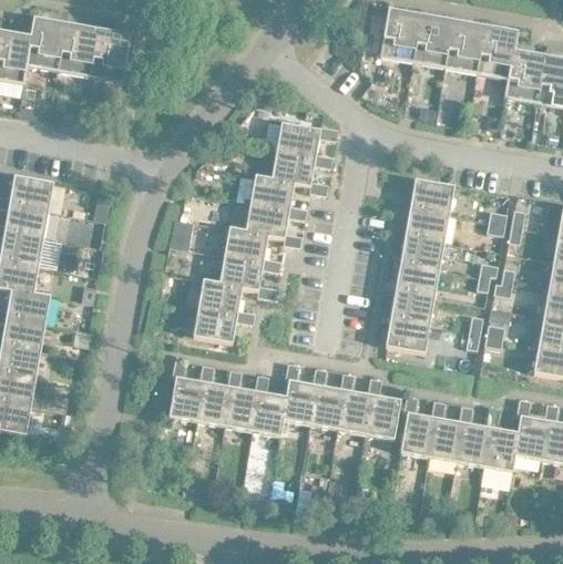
[(380,53),(412,60),(421,11),(411,10),(410,14),(403,13),(405,8),(388,6),(380,53)]
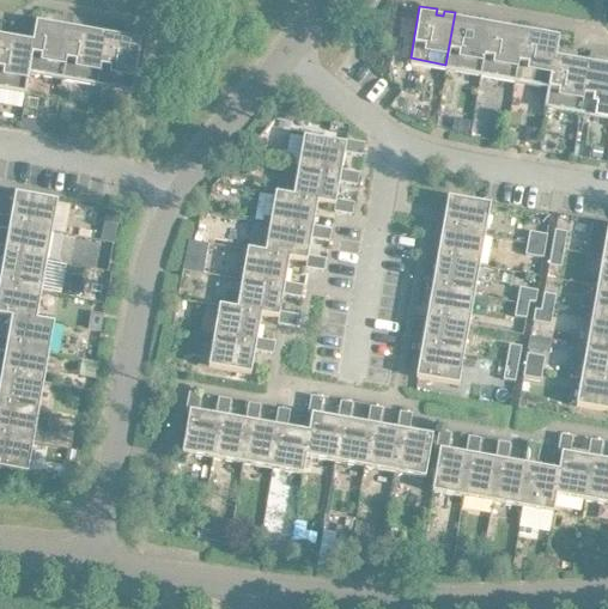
[(445,65),(480,71),(490,18),(479,17),(478,22),(470,20),(470,16),(455,12),(445,65)]
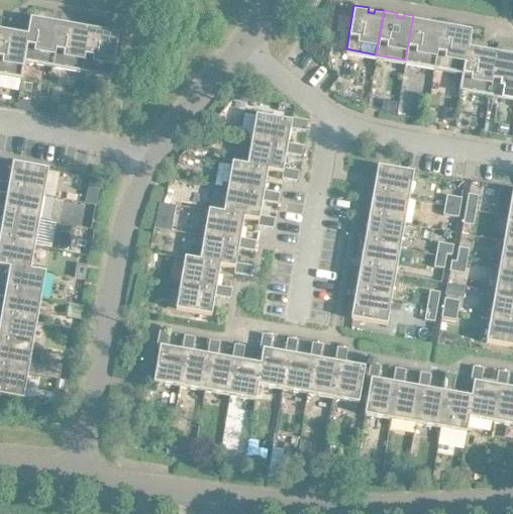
[(30,13),(27,30),(28,30),(23,57),(24,57),(53,62),(60,18),(52,17),(50,21),(43,20),(44,16),(30,13)]
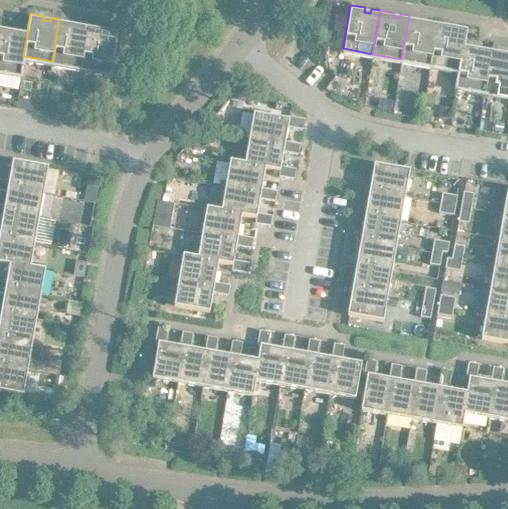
[(401,59),(430,64),(437,20),(429,19),(428,24),(421,22),(422,18),(409,15),(401,59)]
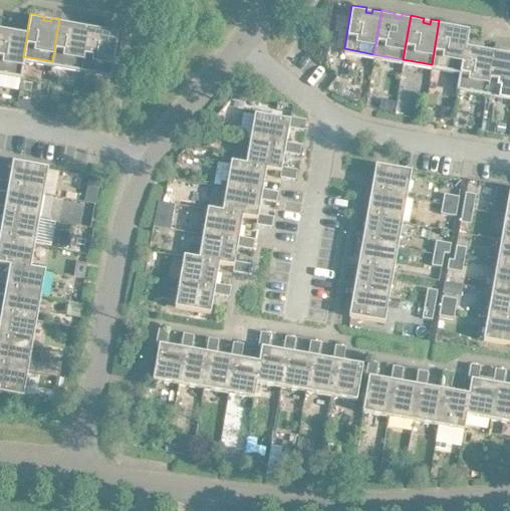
[(73,21),(59,18),(52,61),(81,66),(88,23),(80,22),(79,26),(72,25),(73,21)]
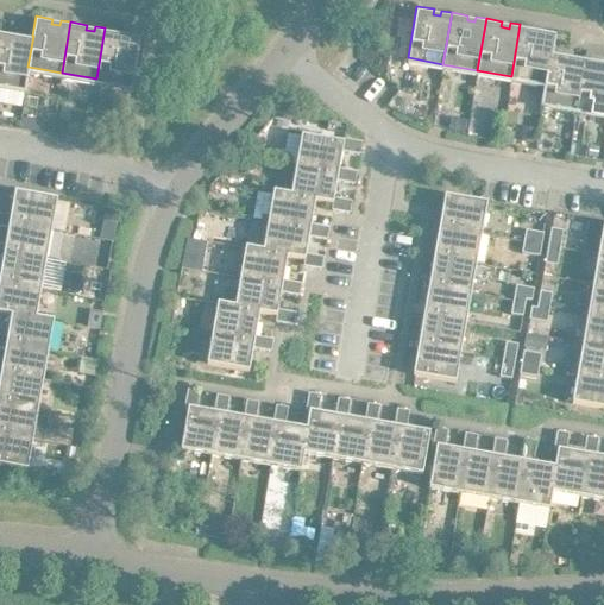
[(511,76),(545,82),(551,50),(552,50),(555,31),(545,29),(543,35),(535,32),(536,27),(520,24),(511,76)]
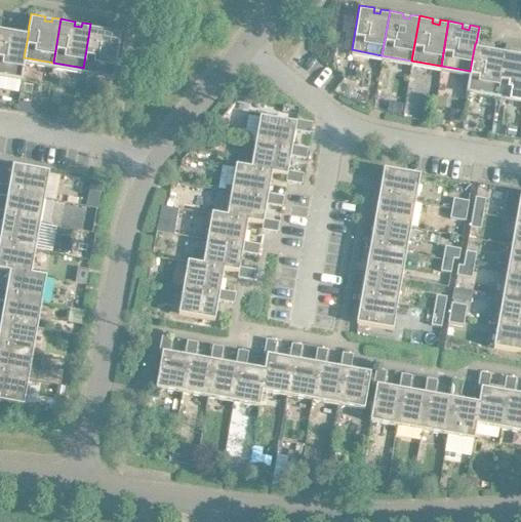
[(105,27),(90,24),(83,68),(113,74),(121,29),(111,28),(110,33),(104,31),(105,27)]
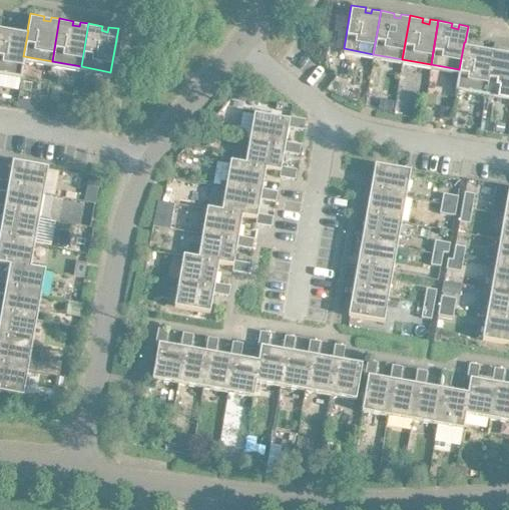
[(0,69),(21,73),(24,56),(23,56),(28,30),(27,30),(19,28),(18,33),(12,32),(13,27),(0,25),(0,69)]
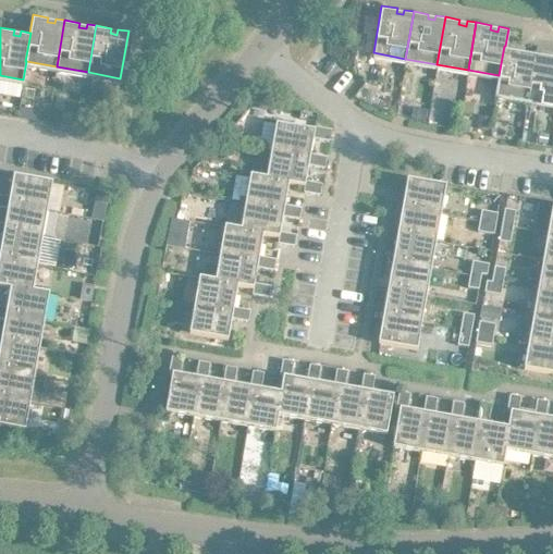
[(495,93),(527,98),(536,51),(527,50),(526,54),(518,53),(519,48),(505,46),(504,46),(499,75),(495,93)]
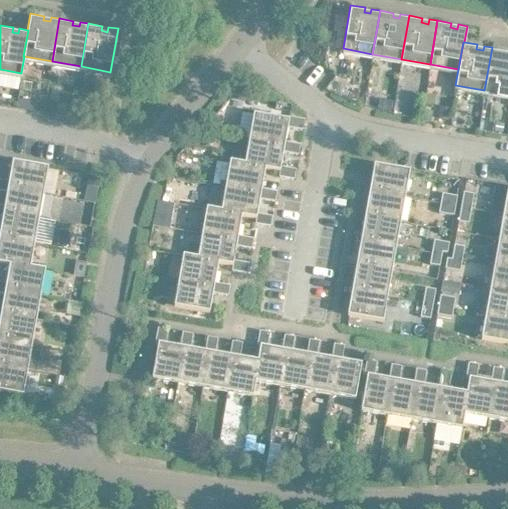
[(484,90),(507,94),(507,54),(505,54),(506,50),(492,47),(484,90)]
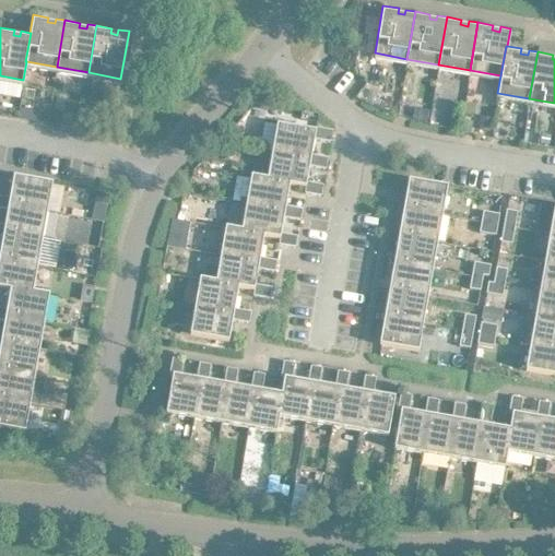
[(414,103),(412,113),(427,117),(429,107),(414,103)]
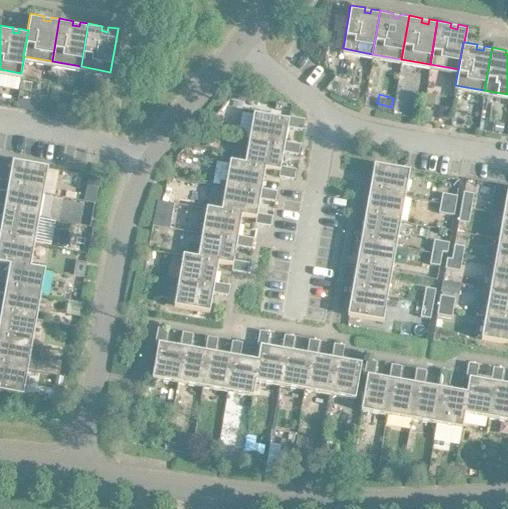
[(17,95),(16,104),(30,106),(31,97),(17,95)]
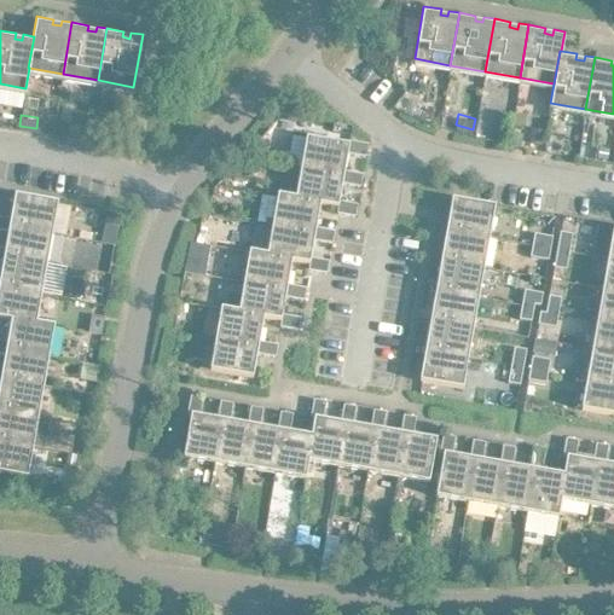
[(532,125),(529,137),(542,139),(544,126),(532,125)]
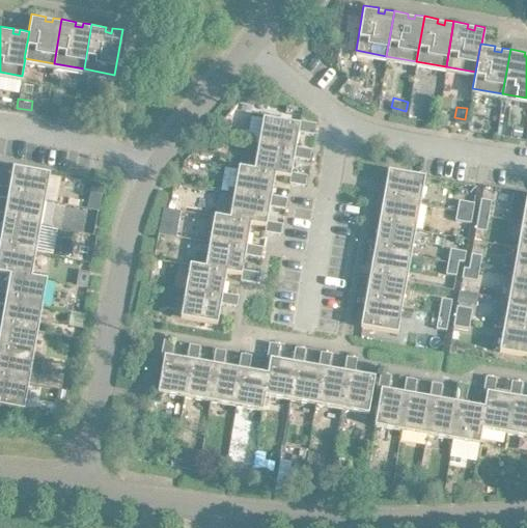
[(264,113),(258,140),(295,146),(296,142),(298,127),(313,130),(315,119),(300,116),(299,119),(264,113)]
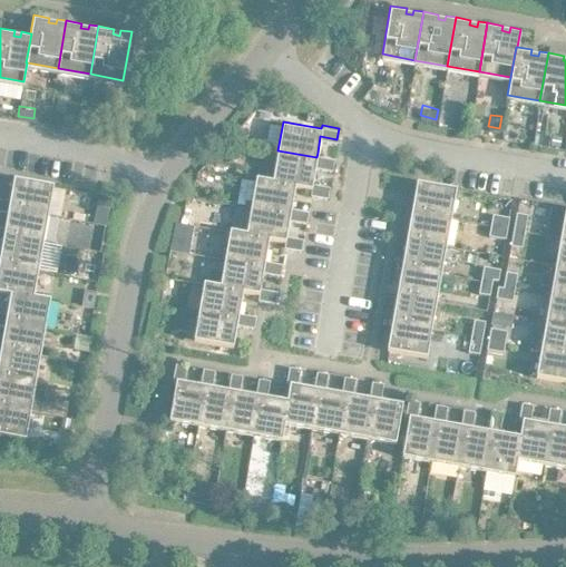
[(552,132),(550,142),(560,143),(562,133),(552,132)]
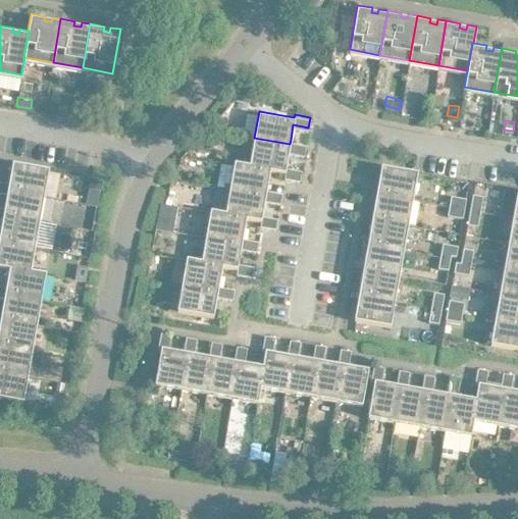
[(254,138),(250,161),(250,162),(270,166),(270,167),(285,169),(286,164),(286,165),(289,150),(304,153),(306,143),(291,140),(290,144),(254,138)]
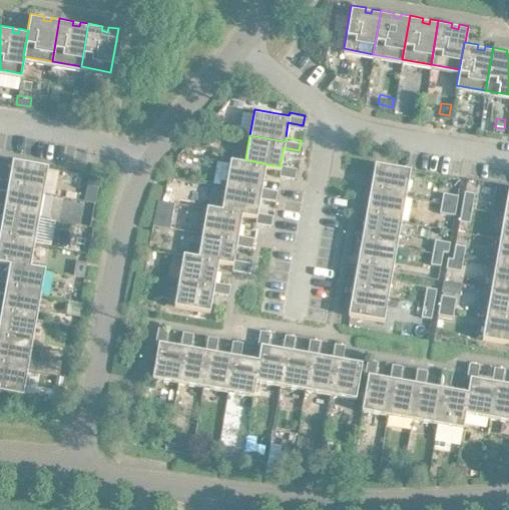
[(375,160),(370,185),(406,192),(410,166),(401,164),(402,154),(388,151),(386,162),(375,160)]
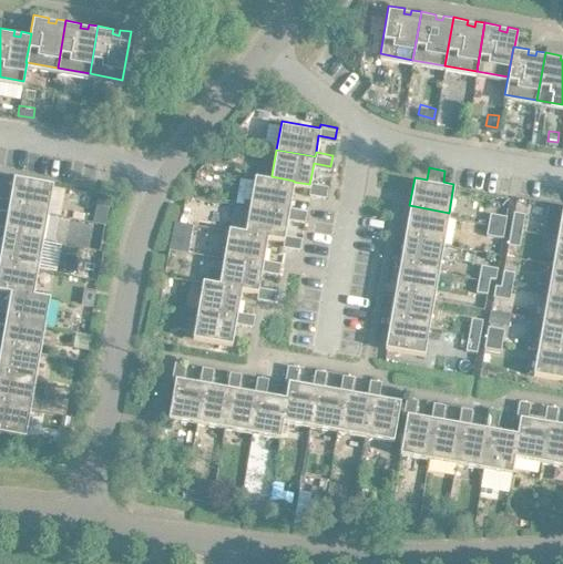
[(0,205),(8,206),(9,202),(48,208),(53,181),(13,173),(10,195),(0,194),(0,205)]
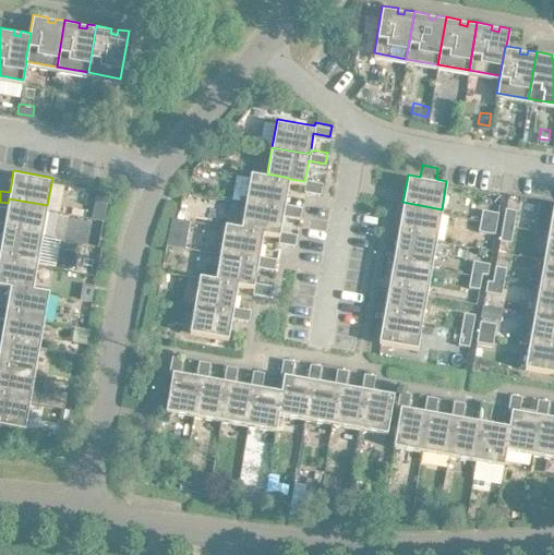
[(251,170),(245,198),(285,205),(285,201),(289,179),(289,178),(267,173),(267,172),(251,170)]
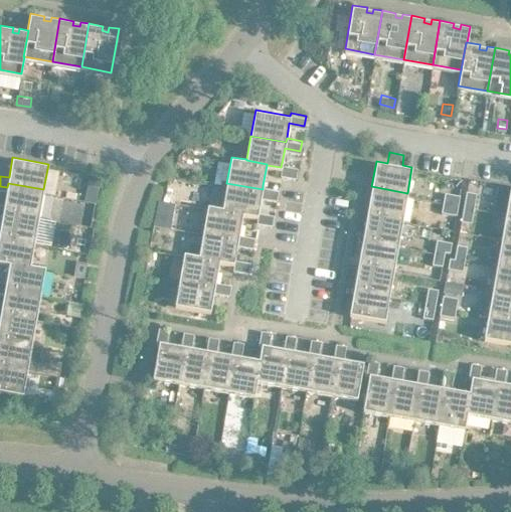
[(282,162),(281,167),(280,172),(296,175),(297,165),(282,163),(282,162)]
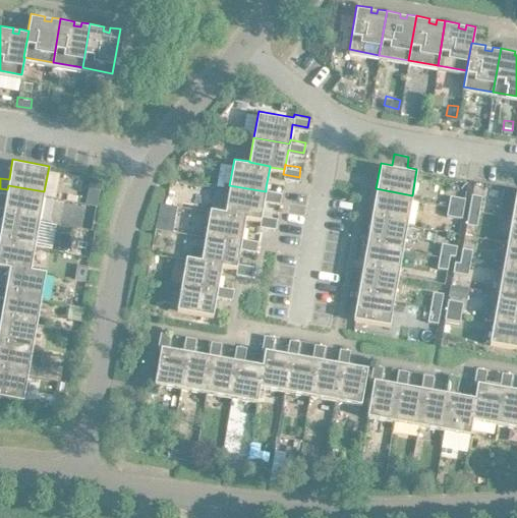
[(90,174),(89,183),(102,186),(104,177),(90,174)]
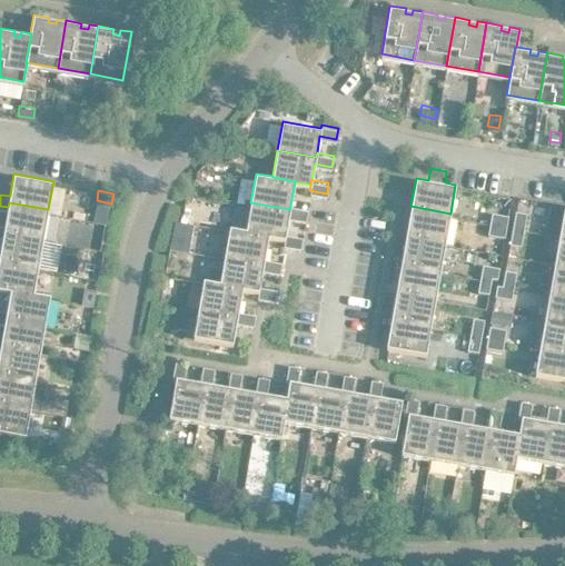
[(0,235),(3,235),(3,230),(43,237),(48,209),(9,202),(8,207),(6,224),(0,222),(0,235)]
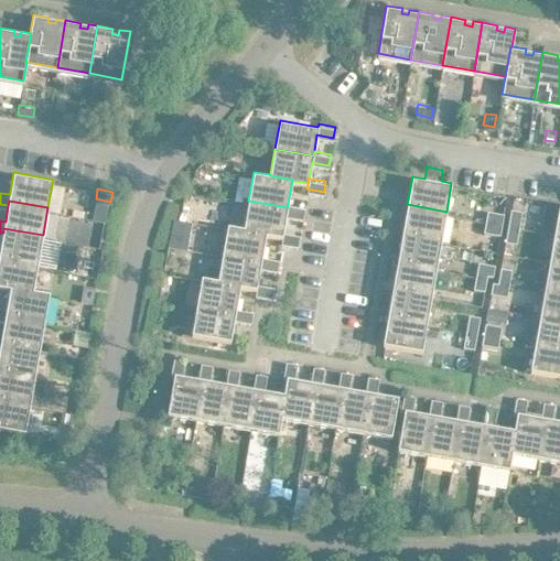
[(248,201),(244,227),(244,228),(266,232),(266,233),(281,236),(282,230),(283,230),(286,214),(302,217),(304,206),(288,203),(288,207),(248,201)]
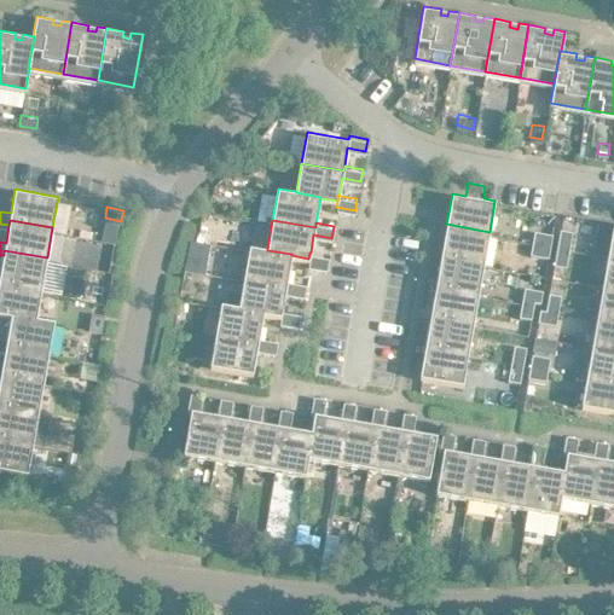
[(446,224),(441,254),(484,261),(490,232),(446,224)]
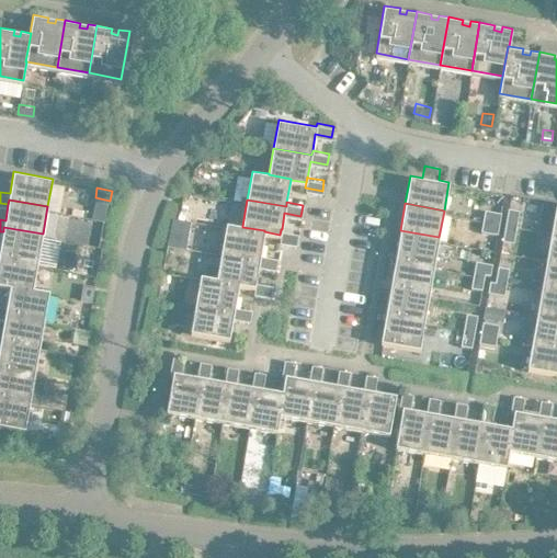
[(508,205),(506,221),(515,223),(519,207),(508,205)]
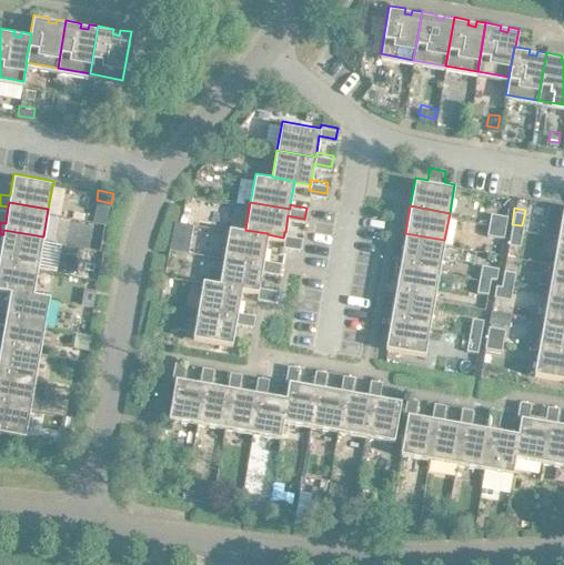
[(491,209),(489,220),(505,223),(506,212),(491,209)]
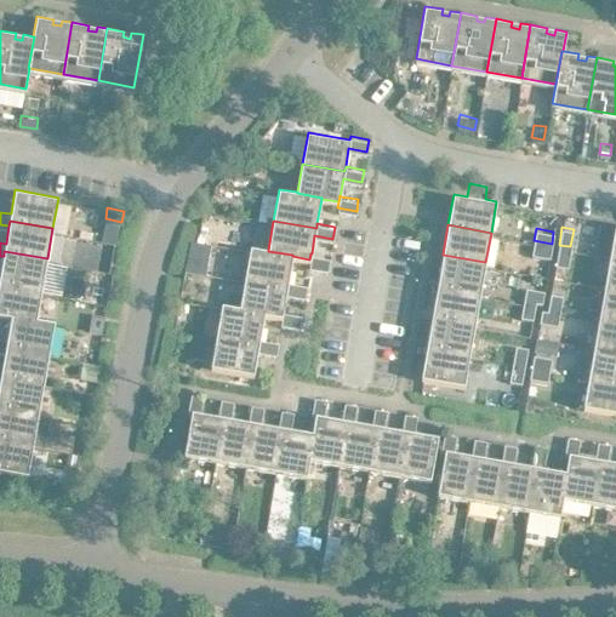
[(189,236),(184,268),(205,272),(211,241),(189,236)]
